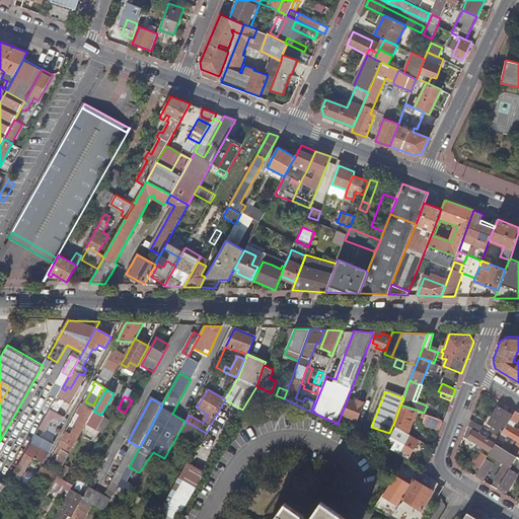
[(342,415),(358,421),(365,402),(357,399),(356,401),(353,401),(348,399),(342,415)]
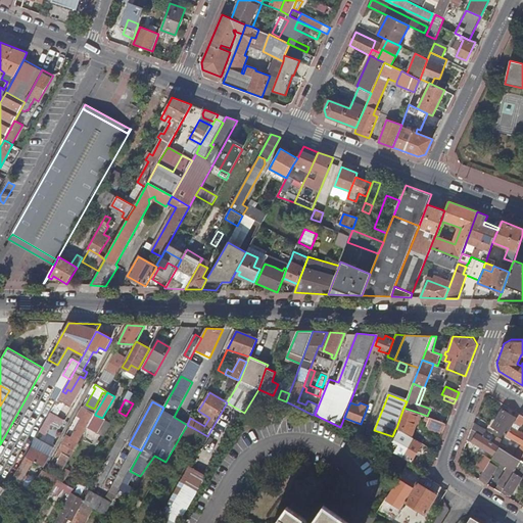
[(224,408),(221,418),(228,420),(230,410),(224,408)]
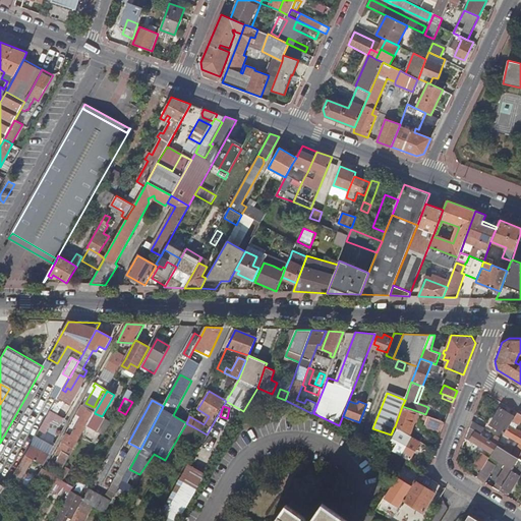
[(402,406),(395,426),(410,431),(417,411),(402,406)]
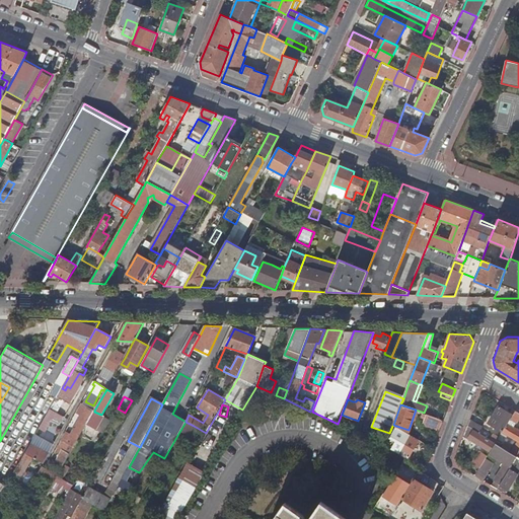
[(59,474),(94,412),(94,411),(85,405),(81,413),(82,414),(64,447),(61,445),(57,453),(60,455),(54,466),(57,468),(55,471),(59,474)]
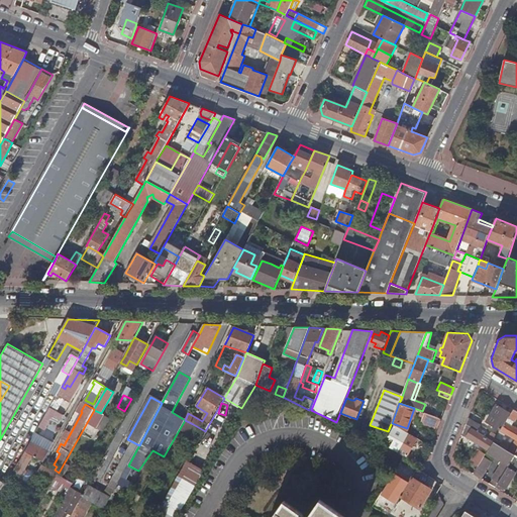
[(488,421),(501,430),(506,422),(509,417),(511,414),(498,405),(488,421)]
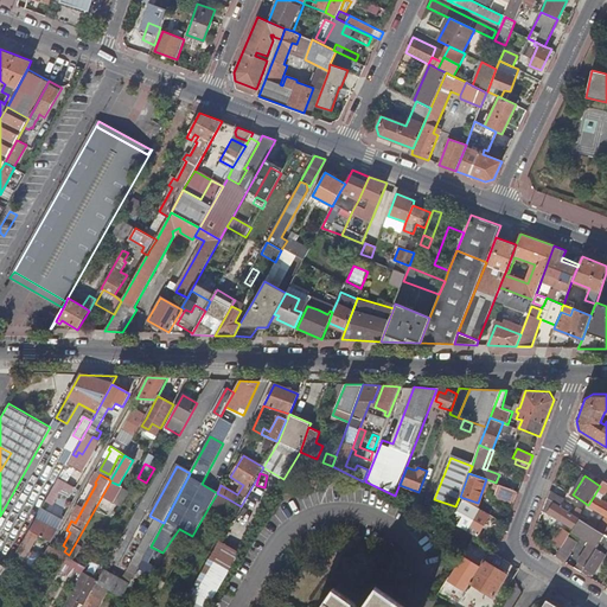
[(64,483),(58,479),(52,490),(58,493),(64,483)]
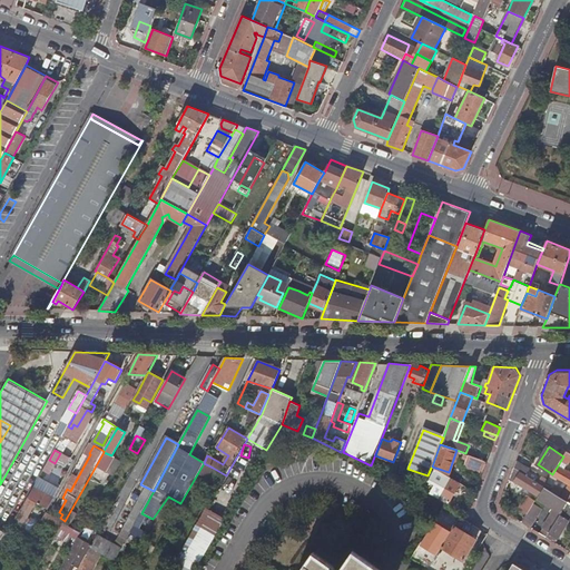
[(464,468),(482,474),(487,461),(469,454),(464,468)]
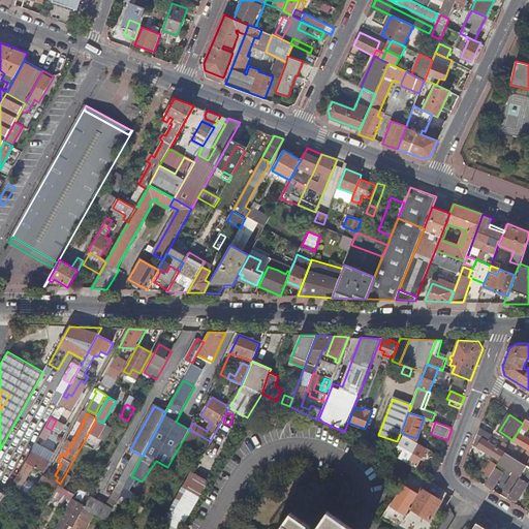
[(479,427),(476,434),(488,440),(492,435),(479,427)]
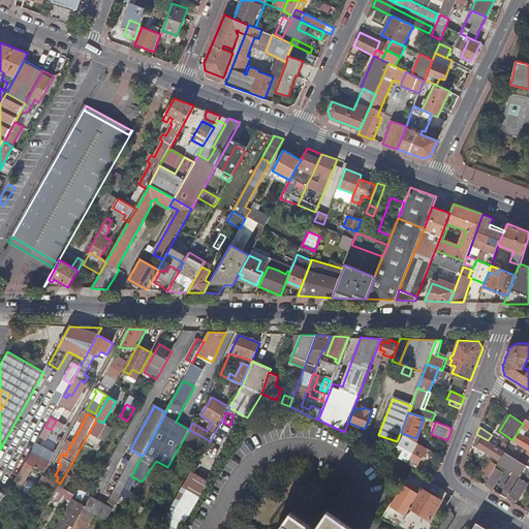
[(191,444),(197,434),(189,430),(183,440),(191,444)]
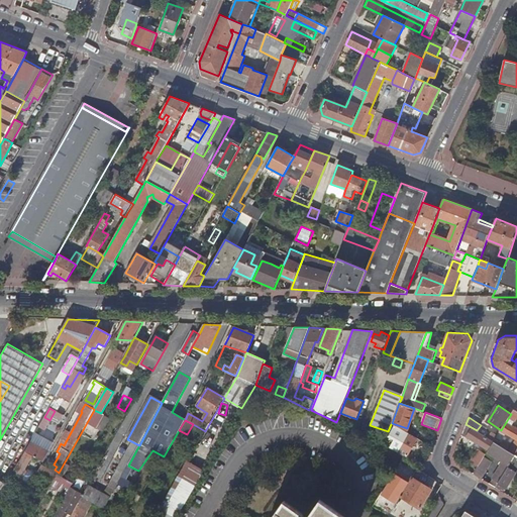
[(516,427),(506,422),(501,430),(516,439),(516,427)]
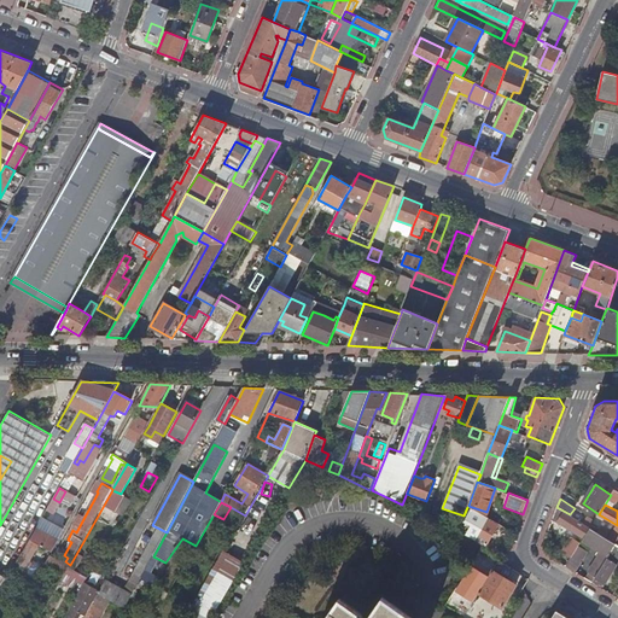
[(570,514),(557,507),(553,518),(571,529),(573,531),(581,536),(578,540),(572,536),(563,551),(572,557),(579,546),(584,538),(590,528),(570,514)]
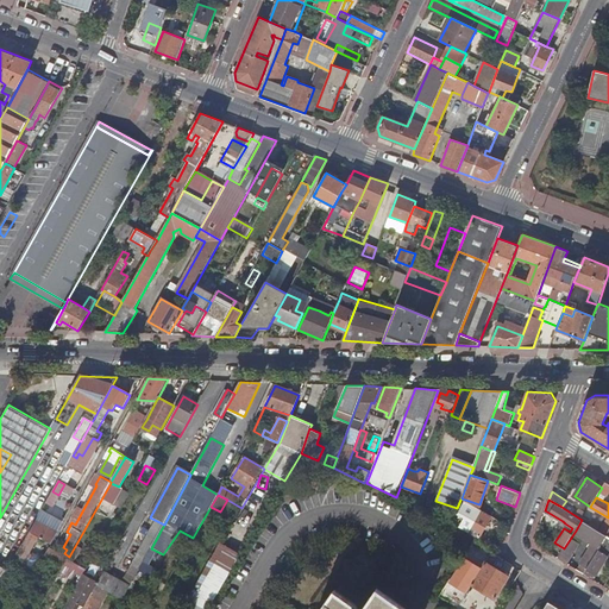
[(491,515),(465,501),(458,514),(465,518),(460,527),(479,538),(491,515)]
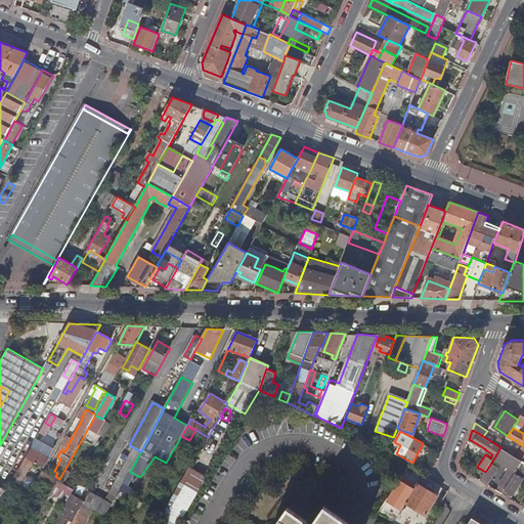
[(50,459),(54,451),(35,441),(31,448),(50,459)]
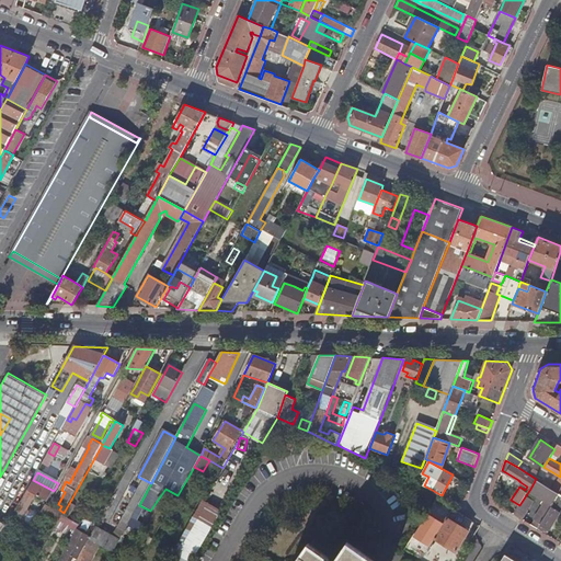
[(552,489),(536,479),(530,489),(547,500),(535,519),(540,523),(559,493),(552,489)]
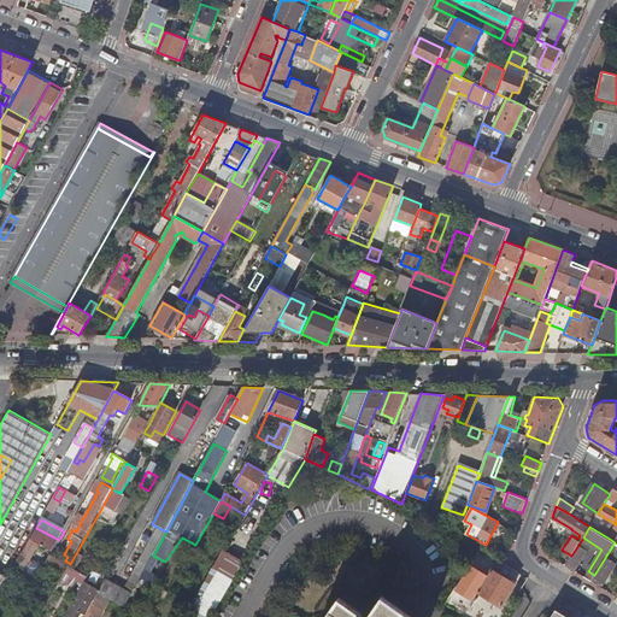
[(36,528),(30,540),(52,552),(59,540),(36,528)]
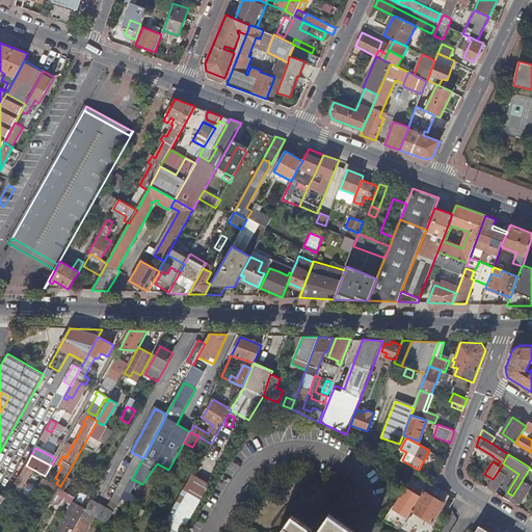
[(140,463),(143,458),(137,455),(132,464),(138,468),(140,463)]
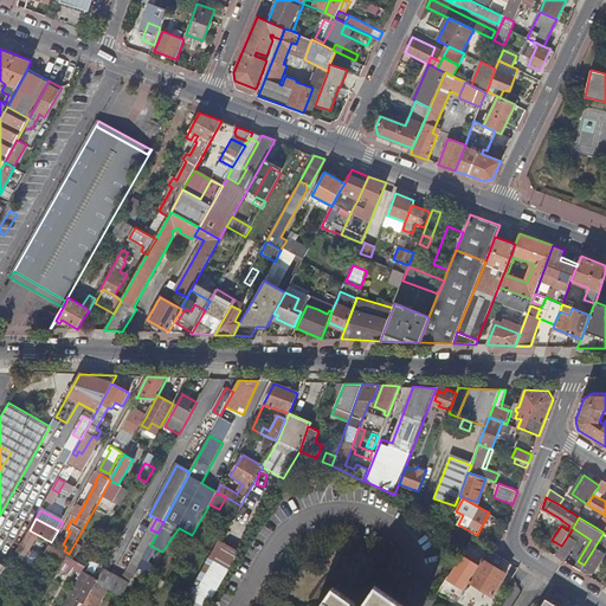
[(25,539),(0,523),(0,546),(6,550),(0,561),(0,562),(2,563),(8,567),(13,561),(15,555),(25,539)]
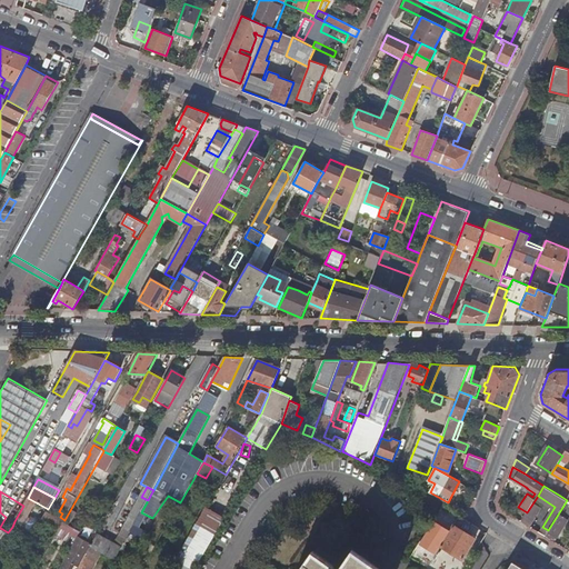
[(141,512),(148,500),(141,497),(119,537),(126,540),(130,533),(133,527),(141,512)]
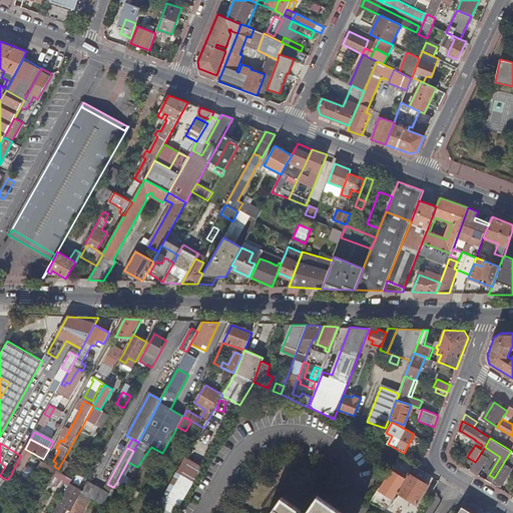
[(25,451),(13,470),(20,474),(21,473),(31,455),(25,451)]
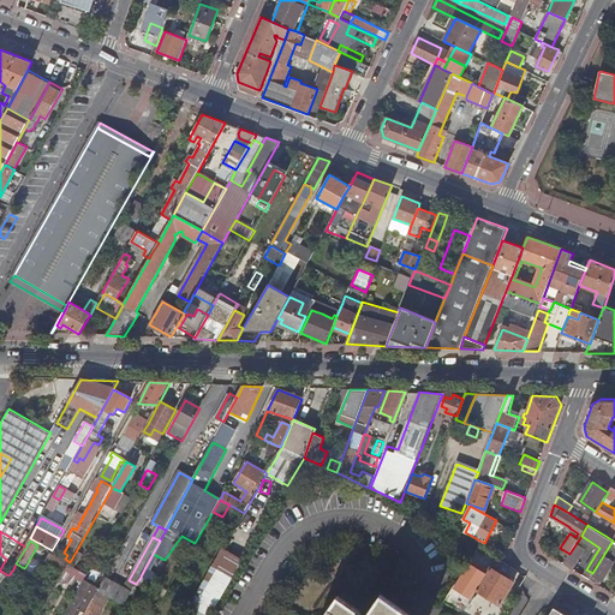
[(614,542),(613,541),(592,573),(592,575),(589,579),(598,585),(614,561),(614,542)]
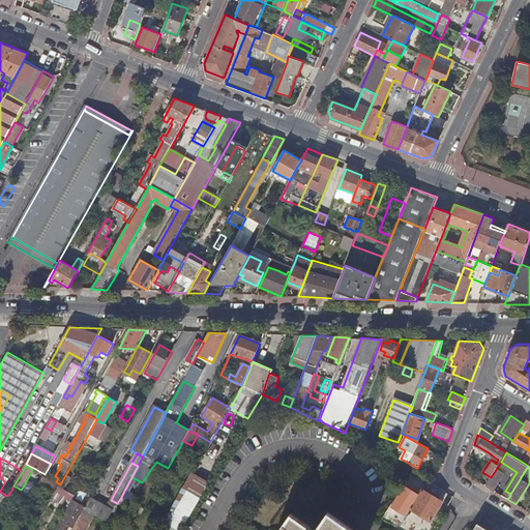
[(491,477),(486,486),(493,490),(504,472),(497,468),(491,477)]
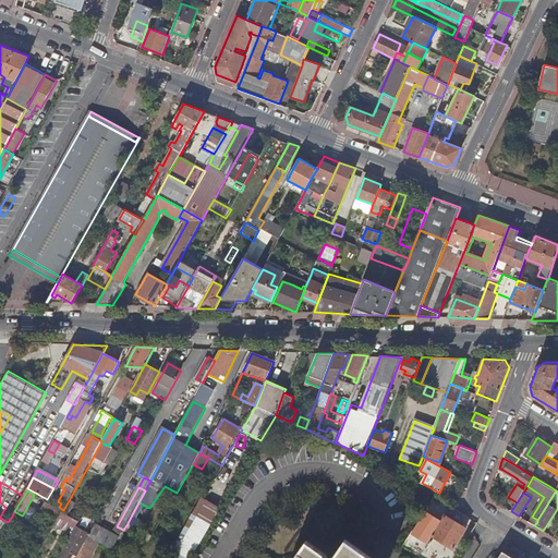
[(450,507),(435,496),(405,542),(422,553),(433,535),(453,548),(466,528),(445,514),(450,507)]
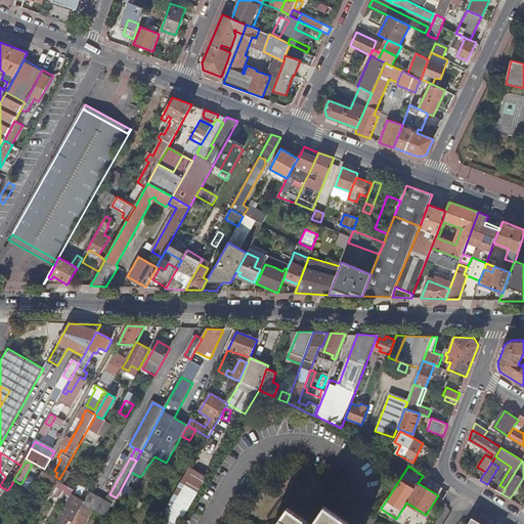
[(42,472),(38,480),(54,489),(55,486),(58,481),(42,472)]
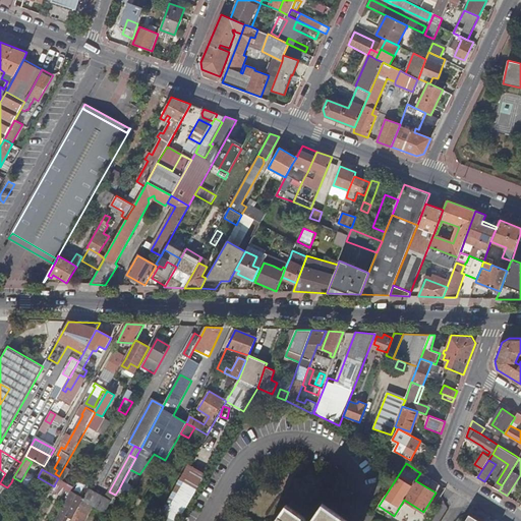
[(20,481),(13,477),(11,482),(30,493),(33,486),(21,480),(20,481)]
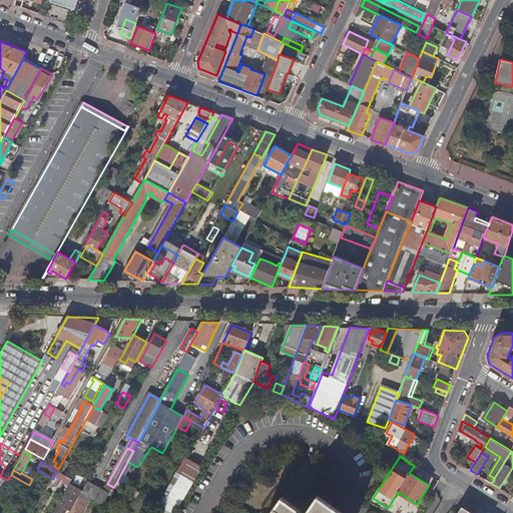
[(53,479),(37,470),(34,477),(49,485),(53,479)]
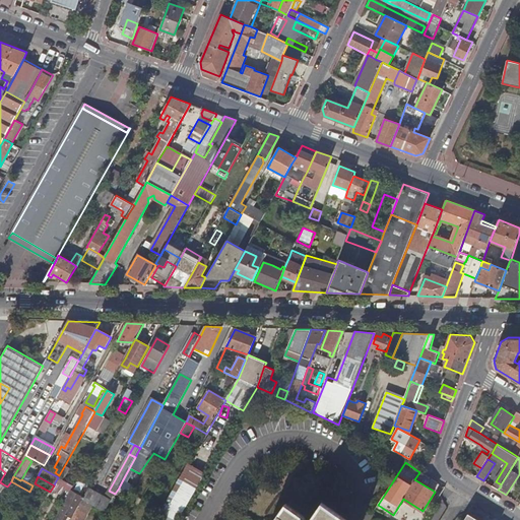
[(58,477),(55,482),(71,492),(74,485),(58,477)]
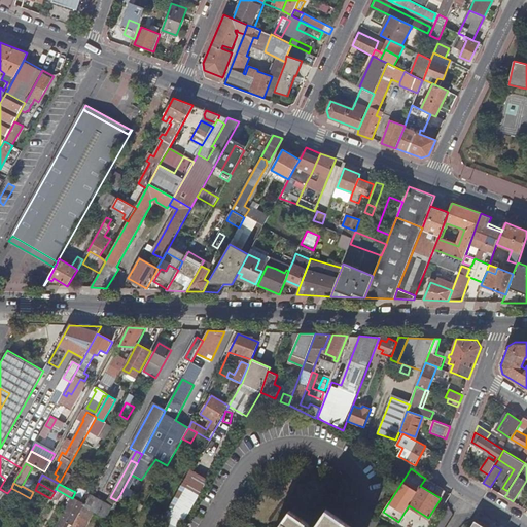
[(163,519),(178,526),(180,526),(199,496),(182,486),(163,519)]
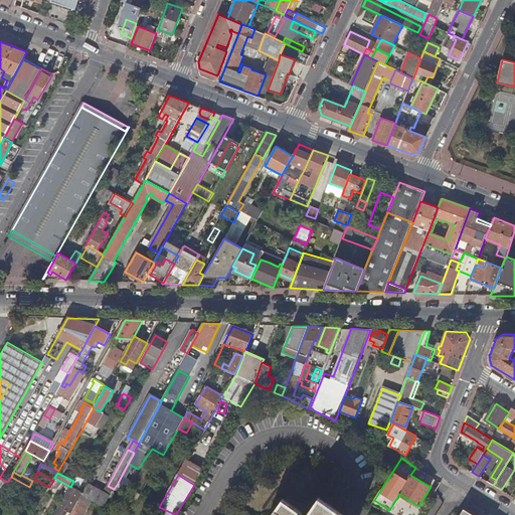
[(118,483),(130,489),(133,483),(121,477),(118,483)]
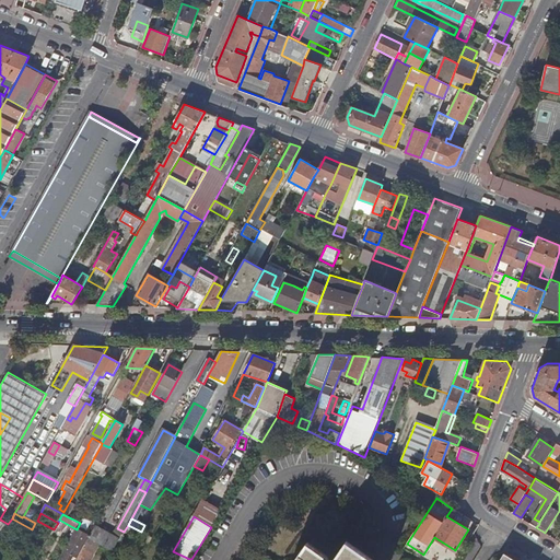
[(100,545),(114,552),(120,539),(113,535),(98,527),(95,526),(89,538),(100,545)]
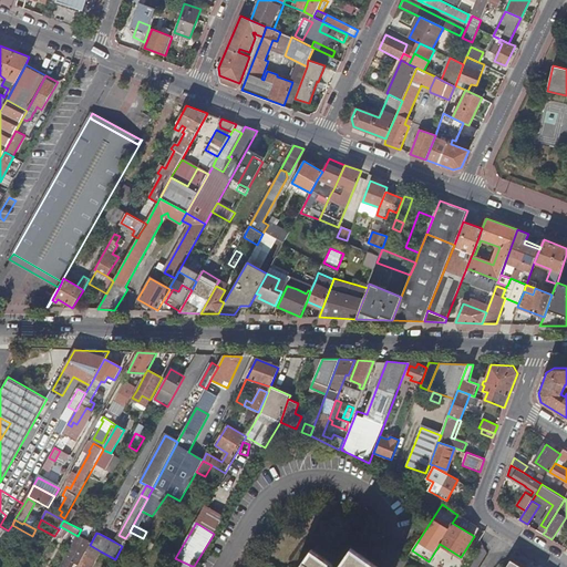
[(114,542),(122,546),(125,538),(119,535),(114,542)]
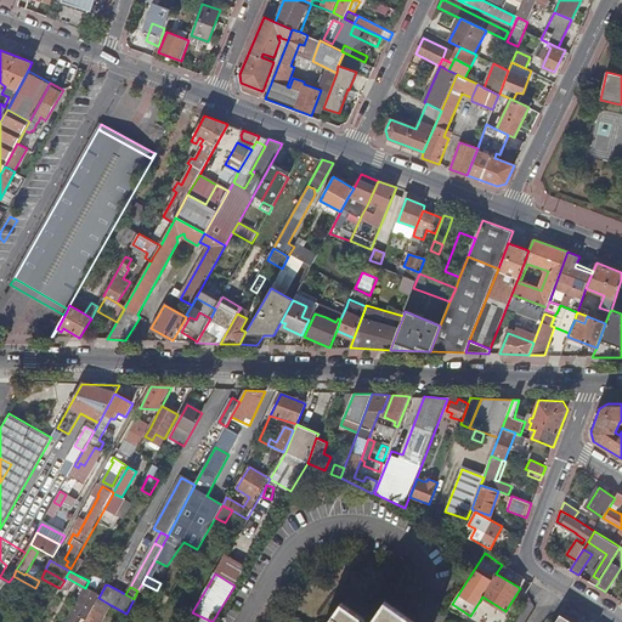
[(67,621),(78,621),(89,605),(90,606),(96,595),(85,588),(79,600),(80,600),(67,621)]
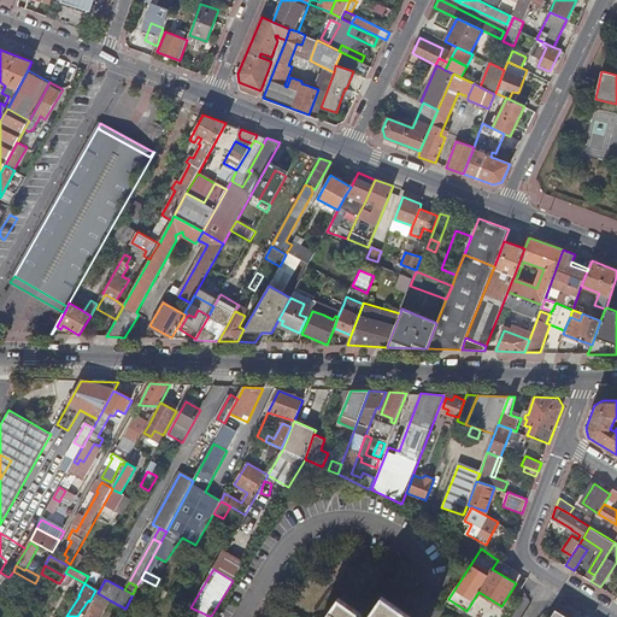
[(100,616),(110,600),(98,593),(84,616),(100,616)]
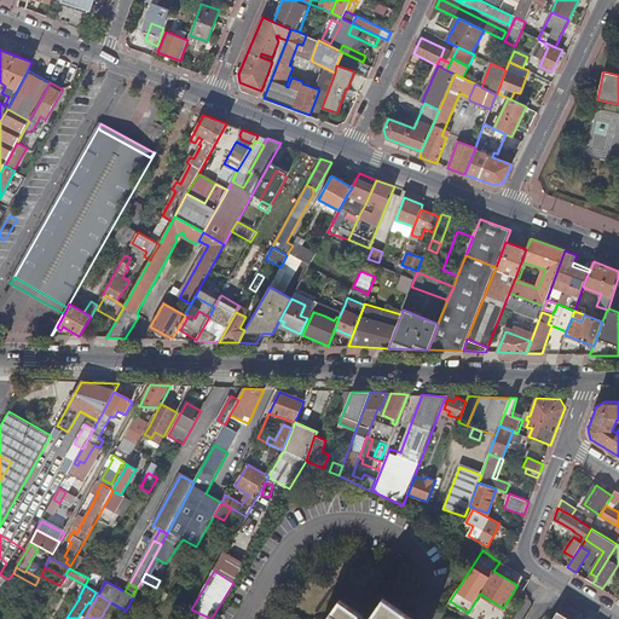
[(414,618),(383,597),(368,618),(366,618),(340,600),(325,618),(414,618)]
